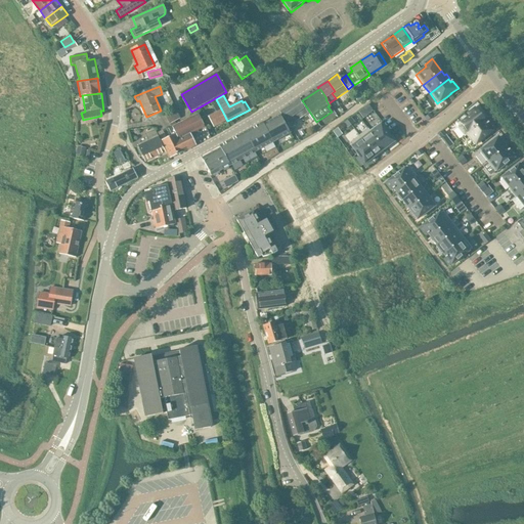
[(308,113),(299,99),(279,113),(290,128),(296,124),(294,122),(308,113)]
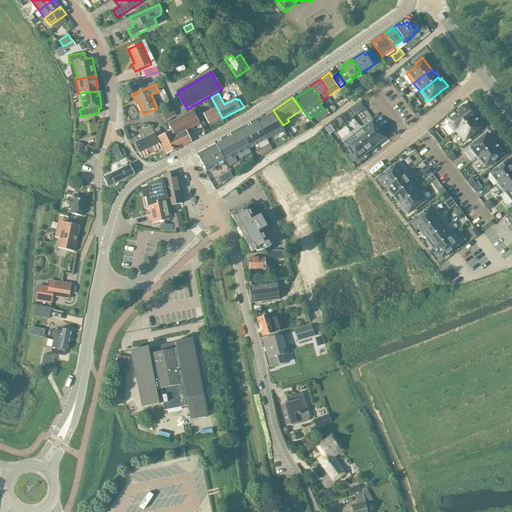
[(458,114),(446,124),(453,133),(473,118),(464,106),(457,112),(458,114)]
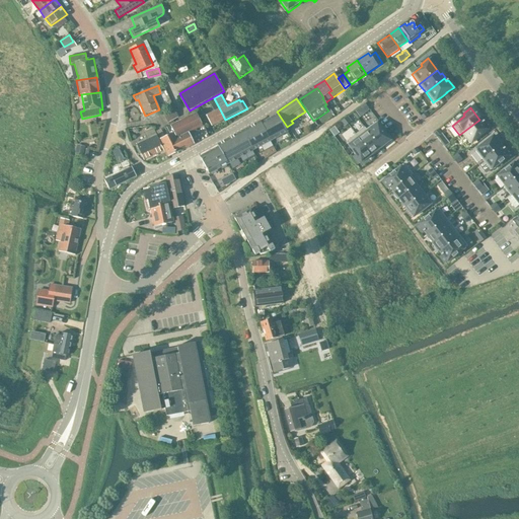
[(163,116),(167,125),(178,119),(173,109),(163,116)]
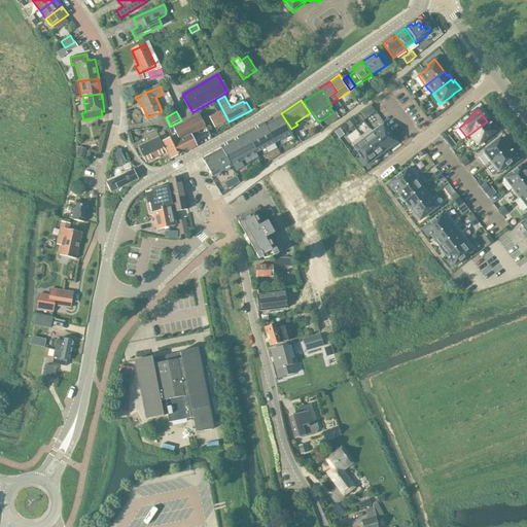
[(229,121),(223,111),(209,118),(214,129),(229,121)]
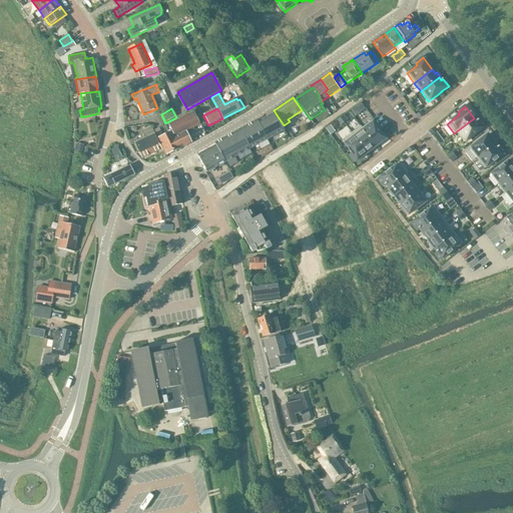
[(200,126),(193,113),(165,127),(168,133),(158,138),(166,156),(191,143),(186,132),(189,131),(190,133),(194,131),(193,129),(200,126)]
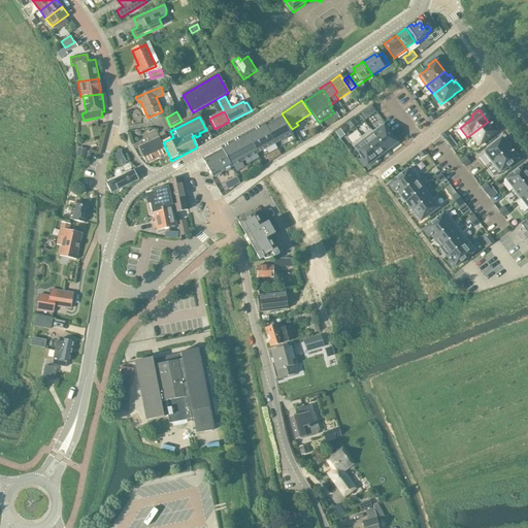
[(292,134),(282,117),(265,126),(275,143),(292,134)]
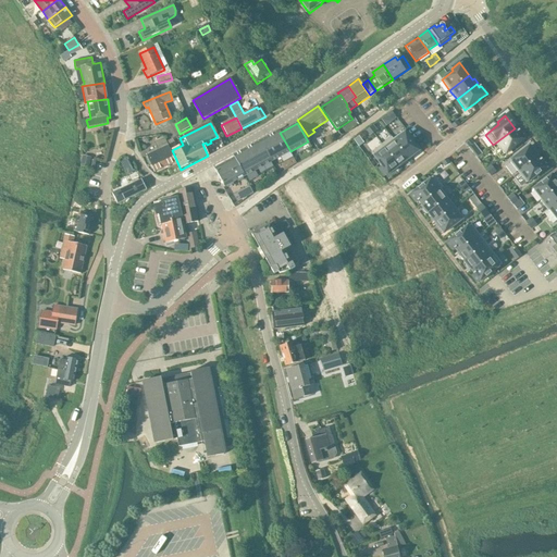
[(515,128),(493,145),(494,146),(495,144),(504,155),(512,147),(514,148),(518,144),(525,137),(520,130),(519,131),(518,131),(517,132),(515,128)]
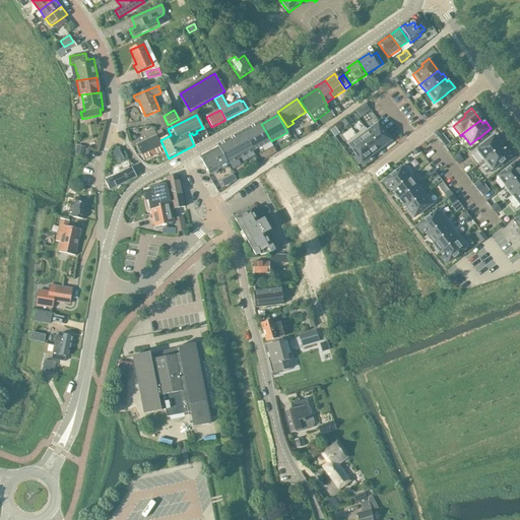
[(253,151),(271,141),(261,124),(260,122),(243,132),(253,151)]
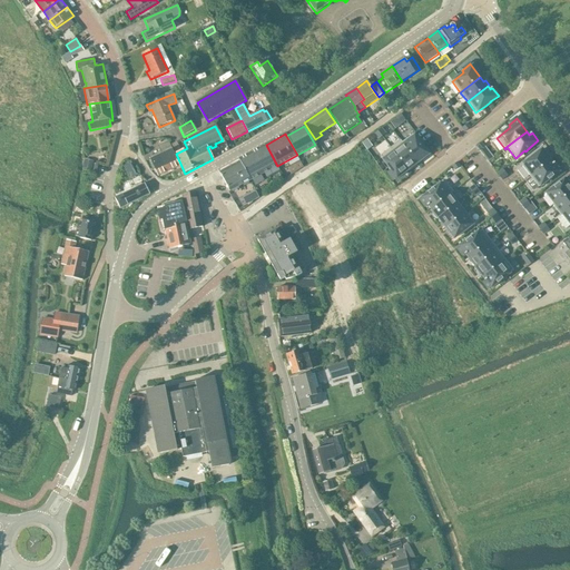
[(400,140),(416,163),(422,158),(423,160),(429,156),(428,155),(412,135),(402,143),(400,140)]
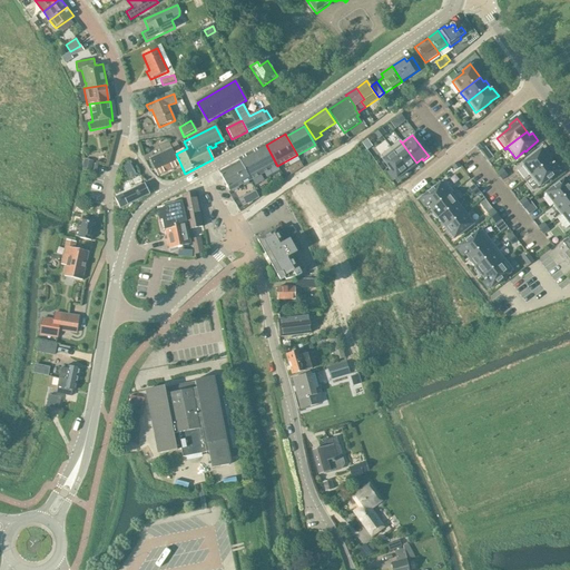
[(400,140),(390,148),(408,170),(409,172),(413,168),(412,166),(416,163),(400,140)]
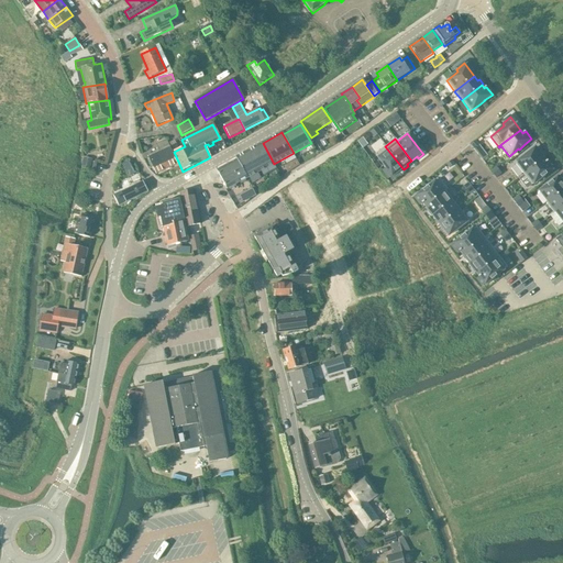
[(159,153),(156,155),(158,159),(161,159),(165,170),(178,164),(170,148),(166,140),(156,144),(159,153)]
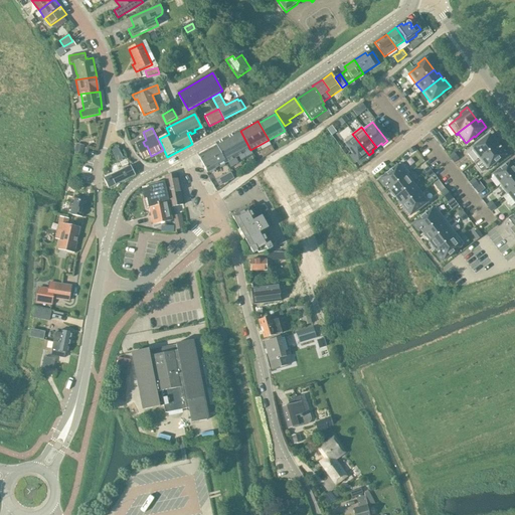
[(250,150),(240,131),(215,144),(216,146),(225,163),(226,163),(227,162),(230,167),(238,163),(235,158),(250,150)]
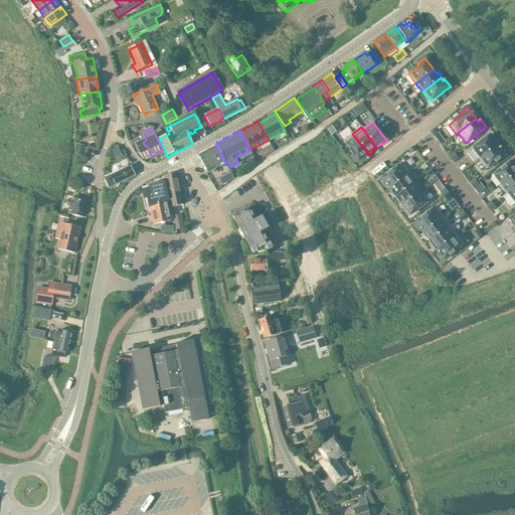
[(352,134),(343,141),(352,154),(350,155),(356,163),(368,154),(352,134)]
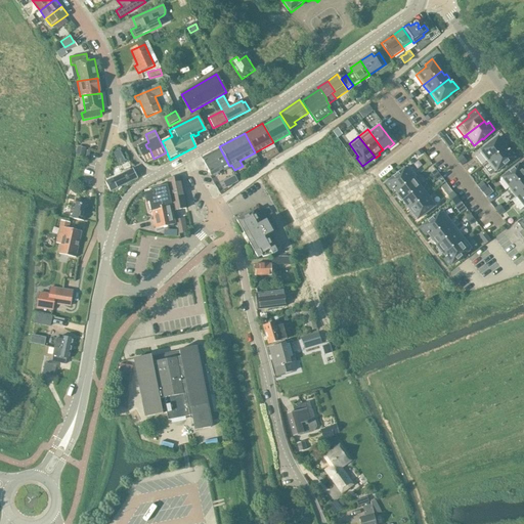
[(497,138),(479,153),(487,163),(506,148),(501,143),(503,142),(499,137),(497,138)]
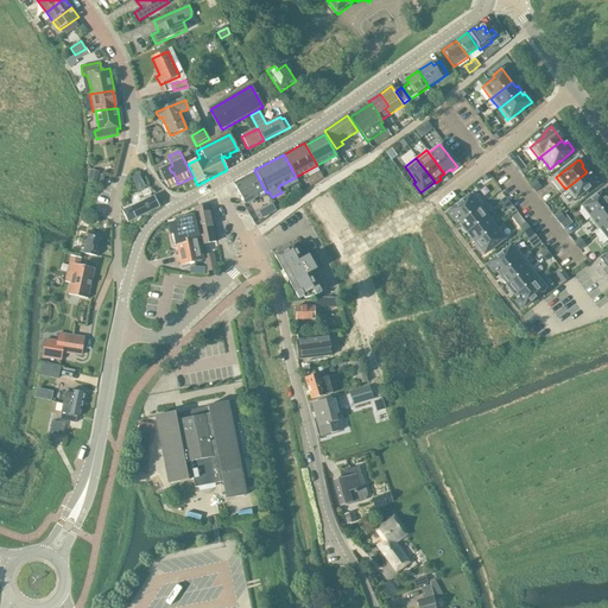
[(178,184),(173,172),(171,172),(169,168),(160,171),(169,189),(178,184)]
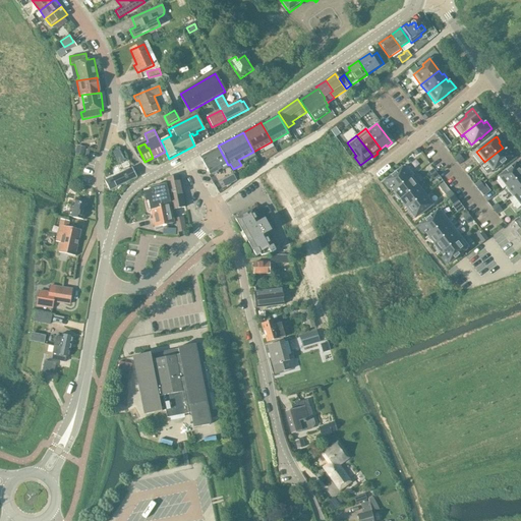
[(75,155),(83,156),(85,148),(77,146),(75,155)]
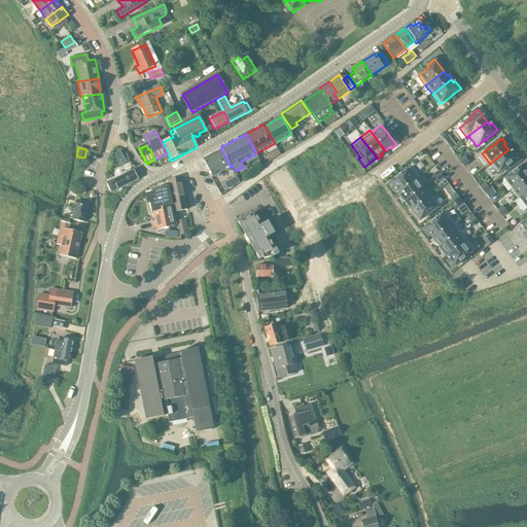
[(221,149),(203,160),(210,173),(212,177),(231,167),(221,149)]
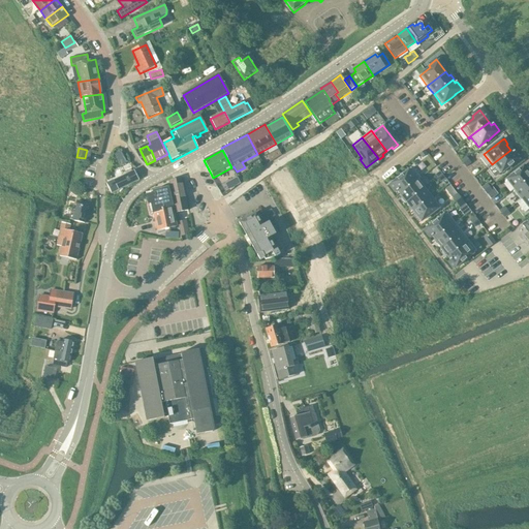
[(510,150),(492,164),(499,174),(508,167),(514,164),(512,163),(521,158),(515,151),(514,152),(514,151),(512,152),(510,150)]
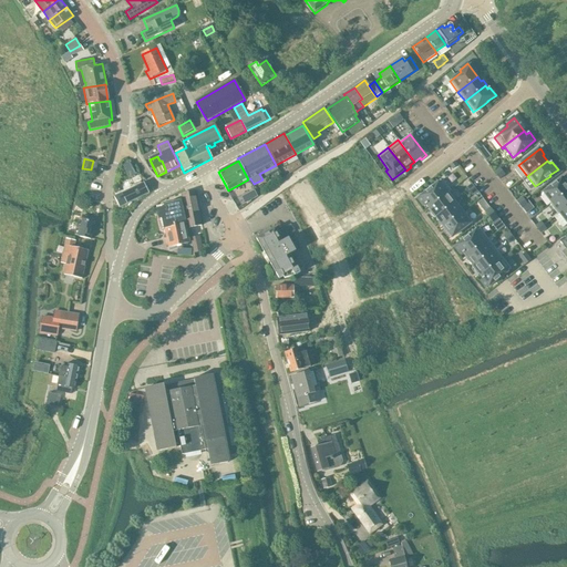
[(129,162),(123,165),(126,173),(133,169),(129,162)]
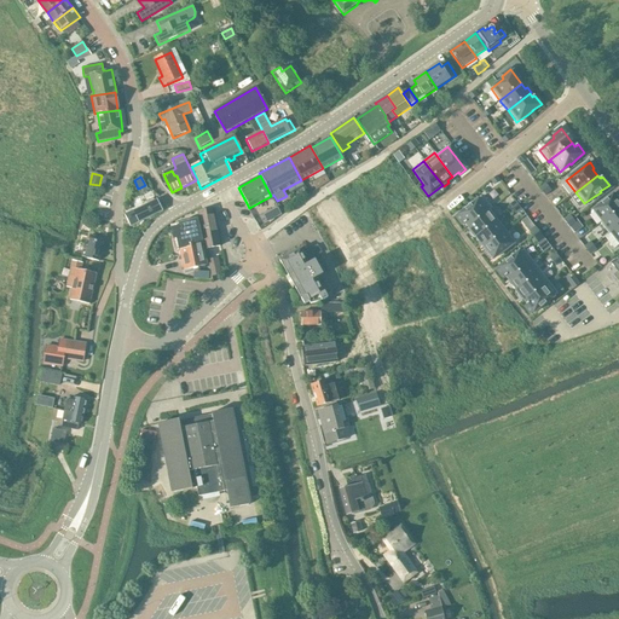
[(601,204),(594,210),(602,221),(600,224),(618,208),(618,197),(615,194),(607,200),(606,200),(601,203),(601,204)]
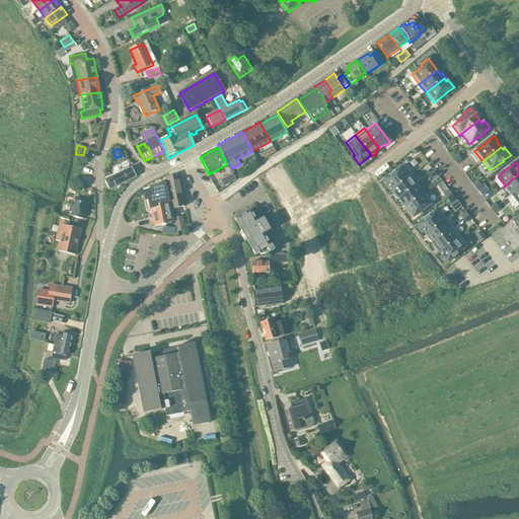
[(389,176),(382,181),(387,189),(388,188),(388,189),(390,188),(392,190),(413,174),(404,164),(394,172),(393,172),(389,175),(389,176)]
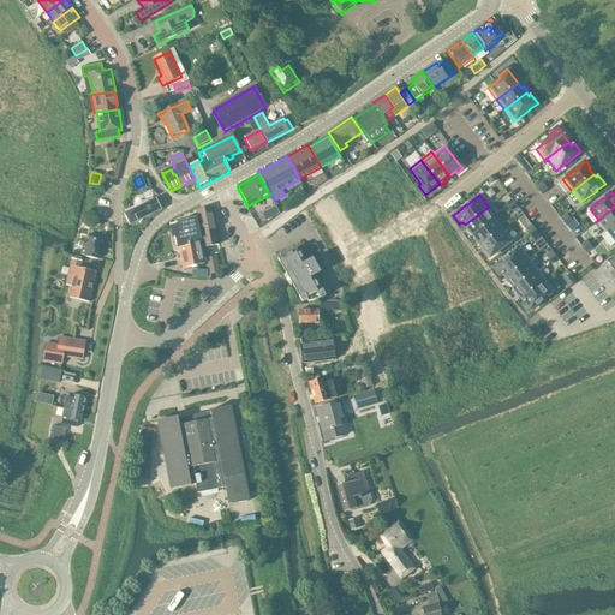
[(161,208),(156,198),(154,198),(153,196),(142,202),(143,204),(131,210),(127,204),(124,206),(125,214),(130,224),(161,208)]
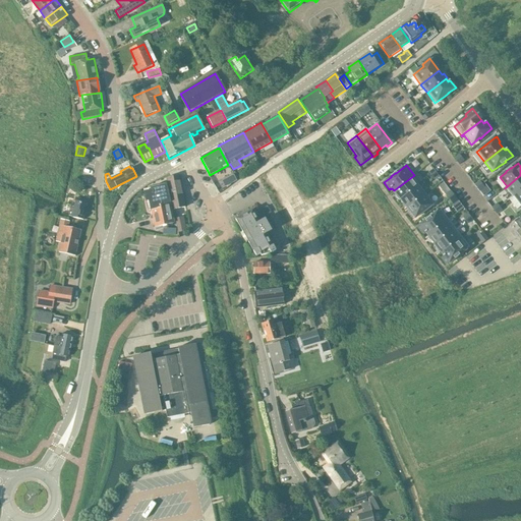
[(414,175),(394,190),(397,194),(395,195),(399,200),(400,199),(418,185),(412,177),(414,175)]
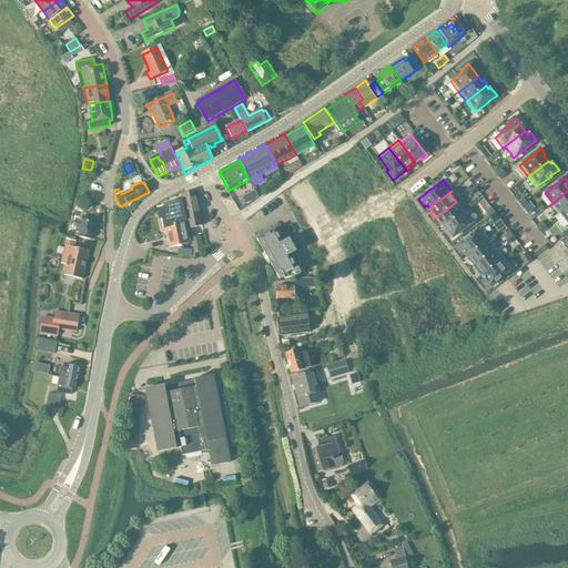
[(567,191),(550,205),(558,215),(567,206),(567,191)]
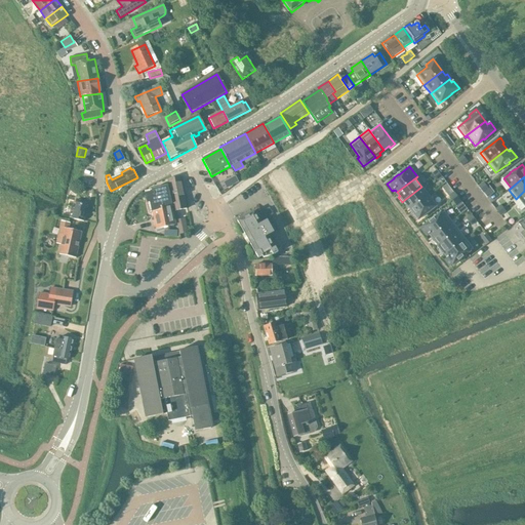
[(187,209),(180,177),(168,179),(175,211),(187,209)]
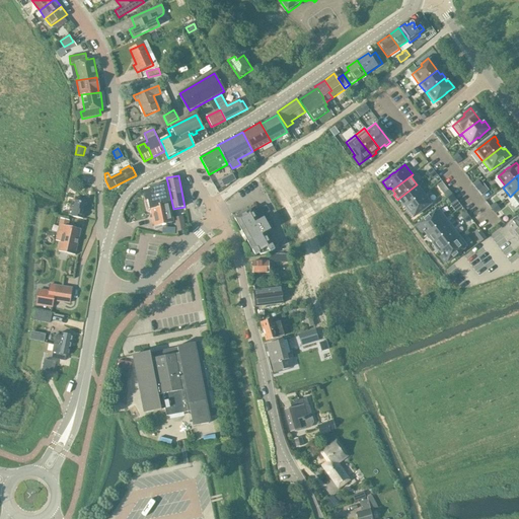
[(173,222),(165,182),(150,186),(151,190),(144,191),(148,209),(151,209),(155,226),(173,222)]
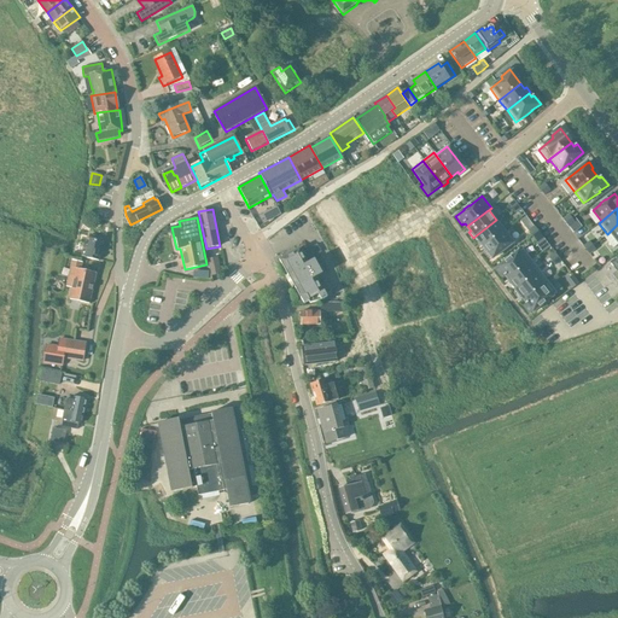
[(496,220),(474,237),(483,246),(505,231),(496,220)]
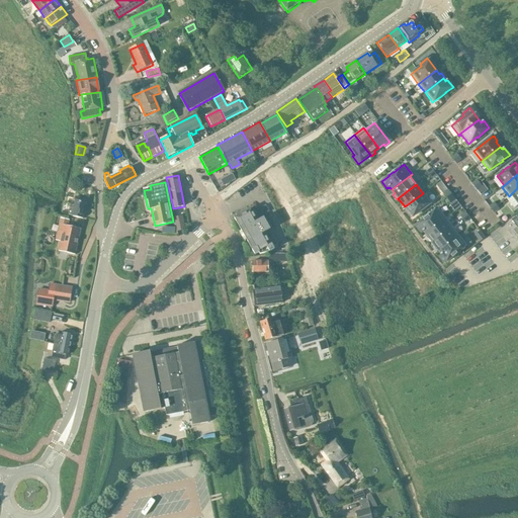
[(517,188),(509,196),(511,195),(517,203),(517,188)]
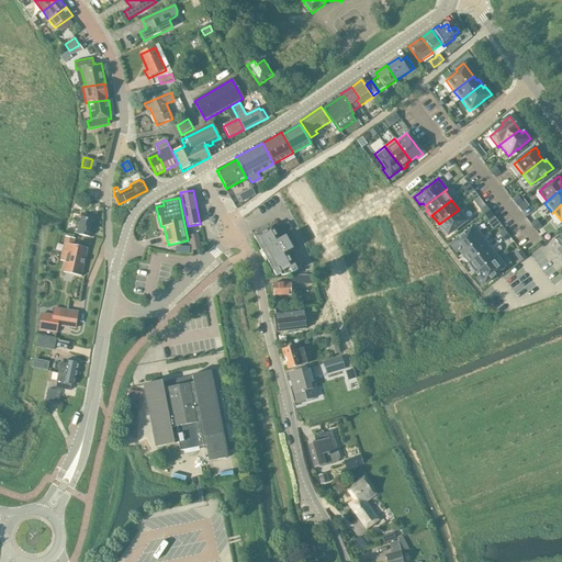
[(459,210),(439,224),(447,235),(468,221),(459,210)]
